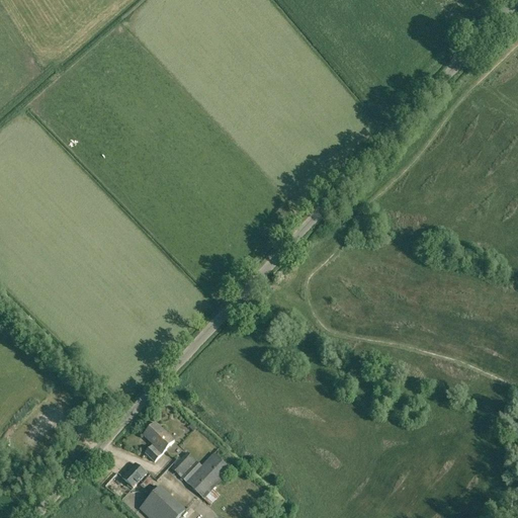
[(144,436),(153,445),(145,453),(155,462),(162,454),(174,441),(156,423),(144,436)]
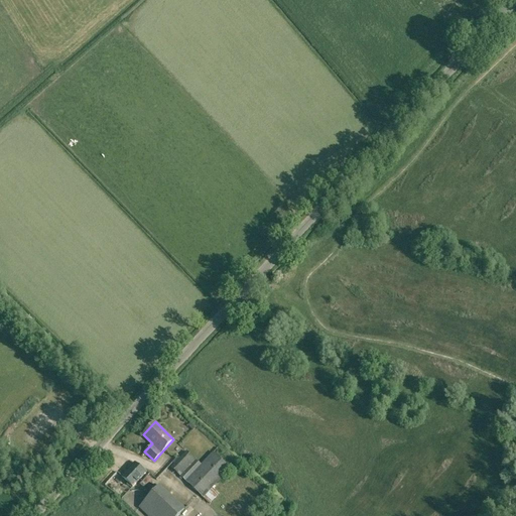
[(170,468),(180,477),(197,461),(186,452),(170,468)]
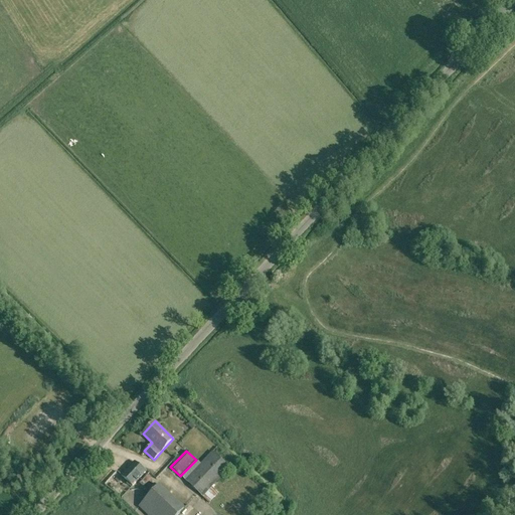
[(212,451),(200,464),(196,460),(180,476),(203,497),(230,468),(212,451)]
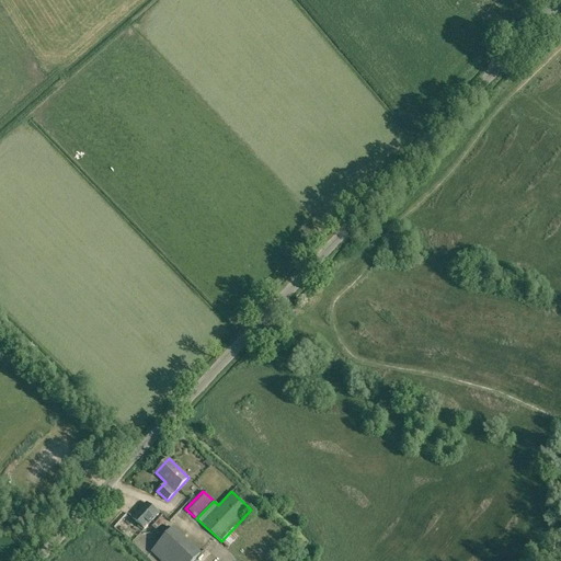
[(146,503),(130,518),(144,530),(159,514),(146,503)]
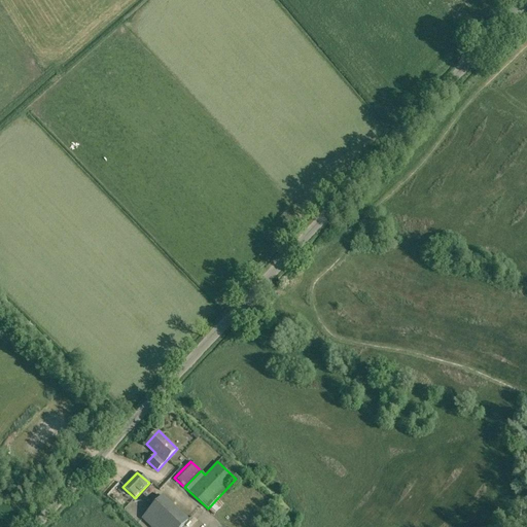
[(146,526),(180,526),(188,518),(163,494),(139,520),(146,526)]
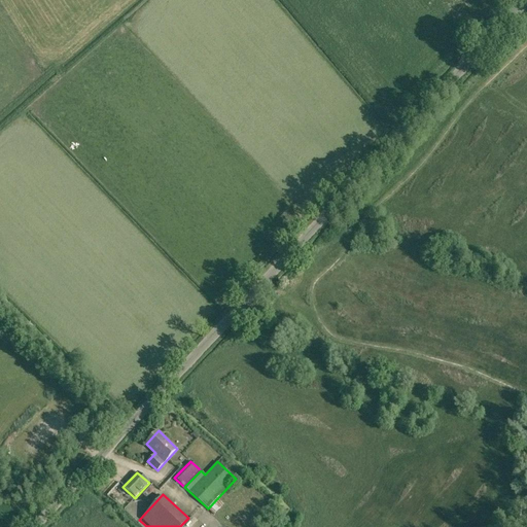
[(225,518),(236,526),(245,526),(249,524),(235,507),(225,518)]
